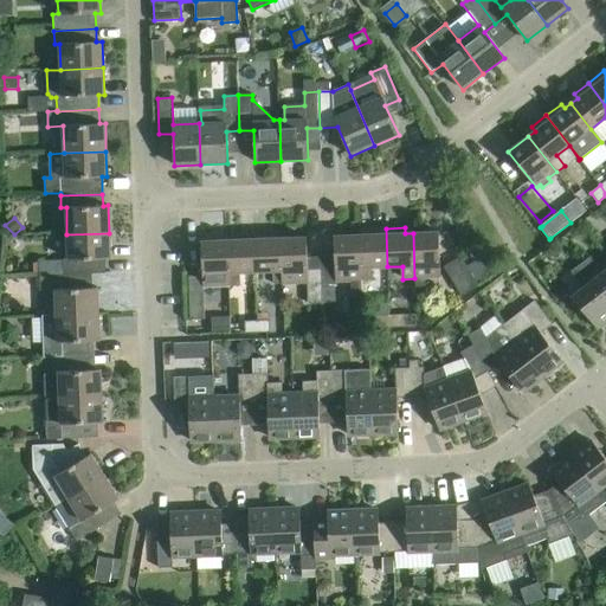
[(367,234),(359,236),(360,268),(361,268),(387,266),(386,229),(367,230),(367,234)]
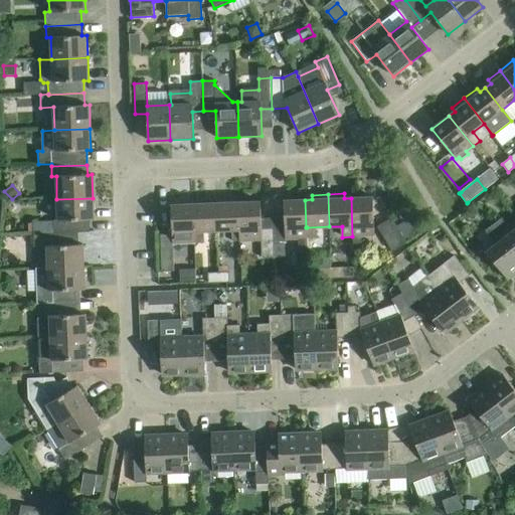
[(351,198),(352,236),(353,248),(361,248),(361,236),(374,235),(372,197),(351,198)]
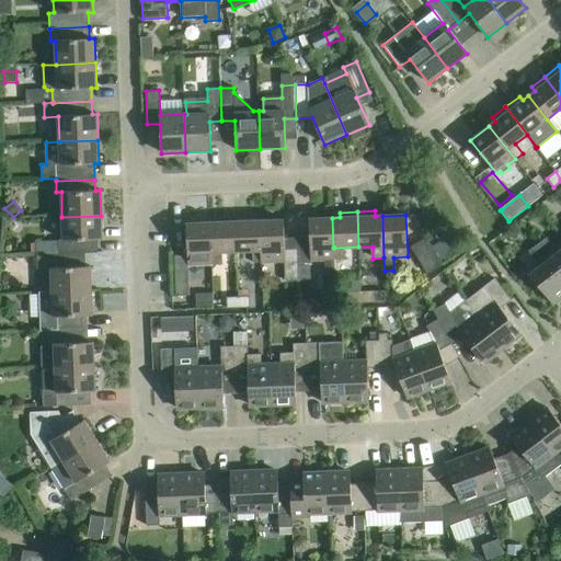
[(58,240),(58,254),(79,253),(98,253),(96,239),(102,239),(101,216),(61,217),(63,240),(58,240)]
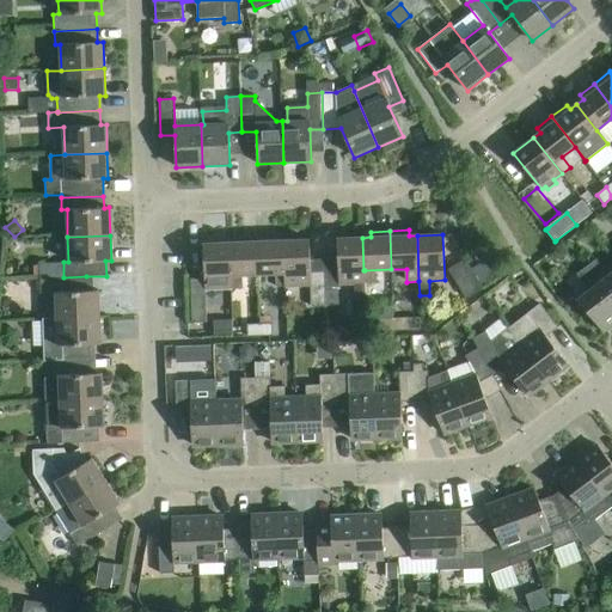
[(237,243),(228,243),(231,288),(243,288),(242,275),(257,275),(256,236),(237,237),(237,243)]
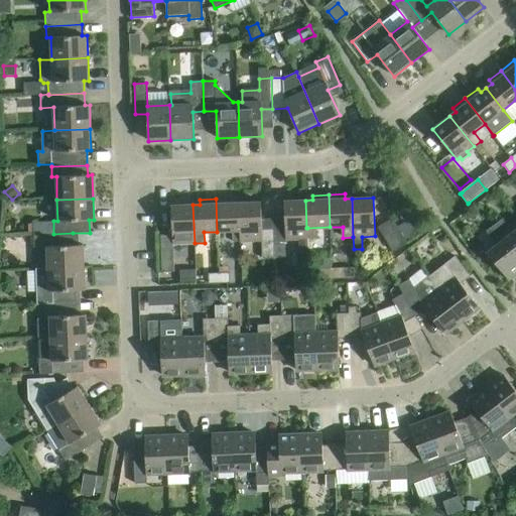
[(232,199),(216,199),(217,232),(232,231),(233,242),(240,242),(239,203),(232,204),(232,199)]
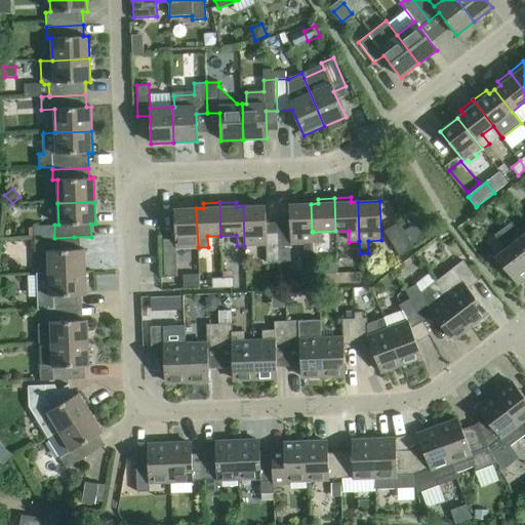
[(290,233),(278,233),(279,249),(291,249),(291,244),(313,243),(313,232),(312,232),(311,204),(289,205),(290,233)]
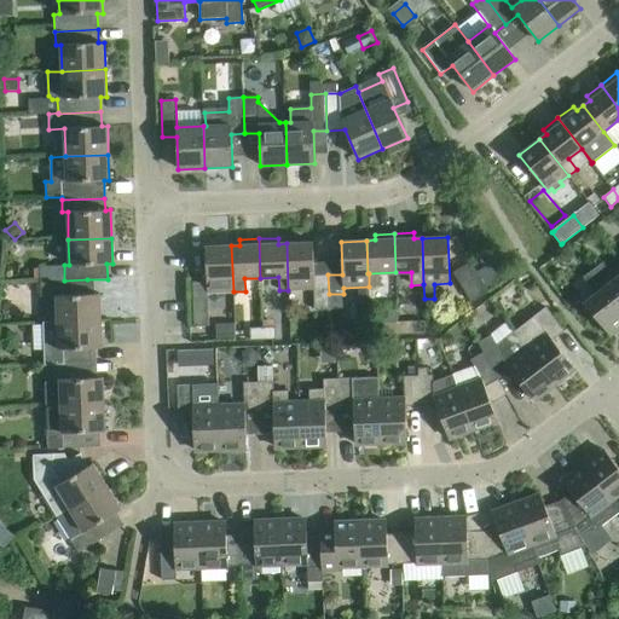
[(287,243),(288,290),(313,289),(314,311),(329,310),(329,294),(328,275),(313,276),(312,242),(287,243)]
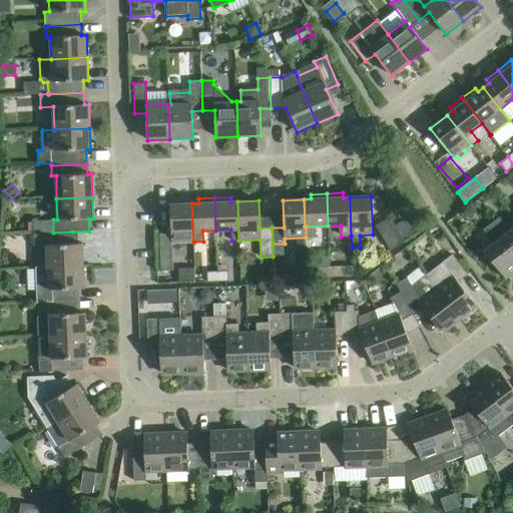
[(193,241),(191,203),(170,204),(171,233),(159,233),(161,271),(173,271),(172,242),(193,241)]
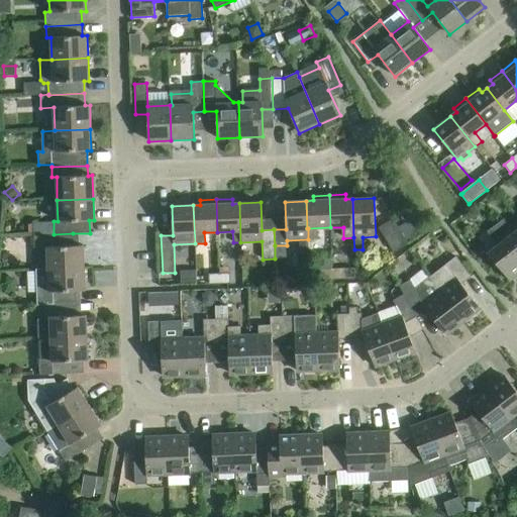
[(503,219),(495,225),(516,254),(516,230),(511,235),(508,232),(511,230),(503,219)]
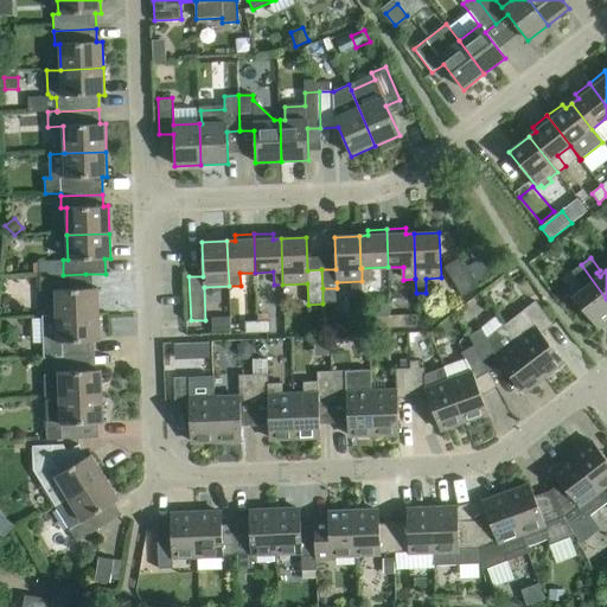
[(479,287),(461,259),(445,268),(462,296),(479,287)]
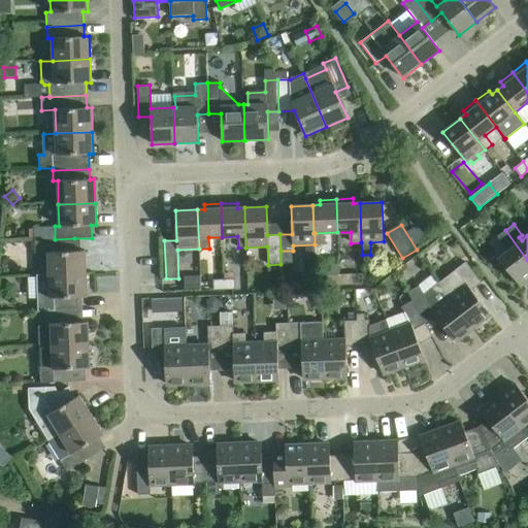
[(527,281),(527,260),(505,230),(497,237),(505,248),(507,245),(510,249),(498,259),(520,287),(527,281)]
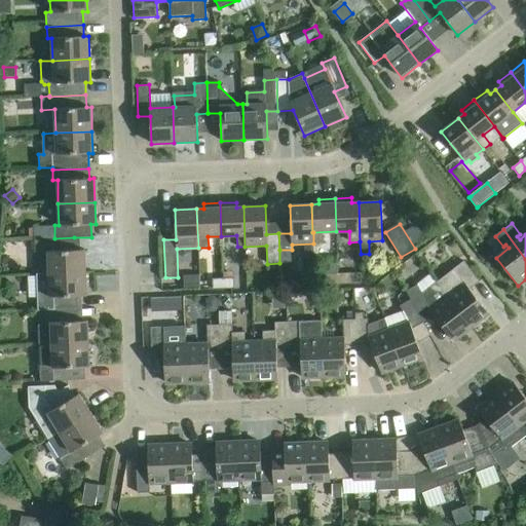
[(47,252),(48,273),(48,274),(85,272),(84,250),(75,250),(74,237),(54,238),(34,238),(35,252),(47,252)]
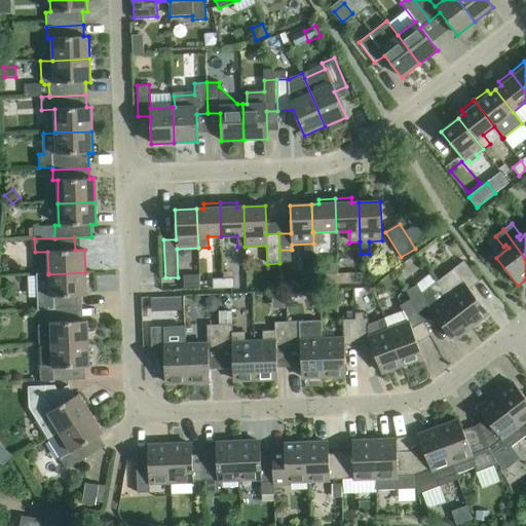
[(456,272),(439,286),(471,327),(488,313),(470,290),(479,282),(463,262),(453,269),(456,272)]
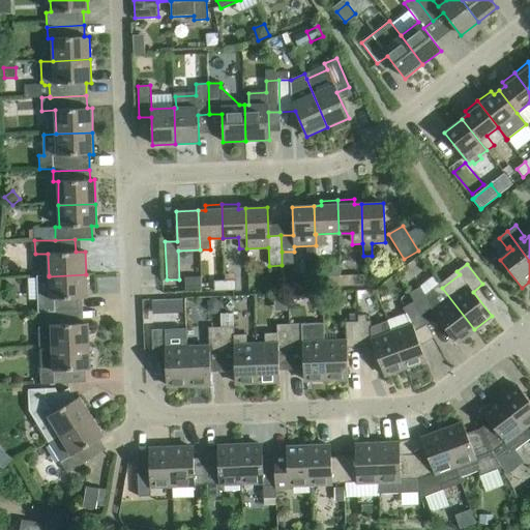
[(38,313),(46,313),(83,311),(82,298),(87,298),(86,274),(49,276),(49,275),(36,276),(38,313)]
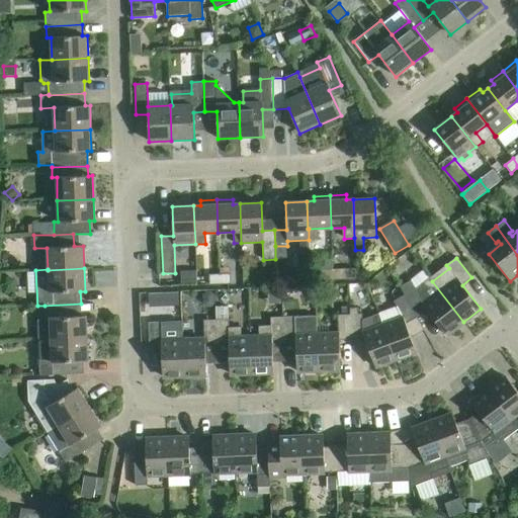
[(343,269),(333,270),(333,280),(343,279),(343,269)]
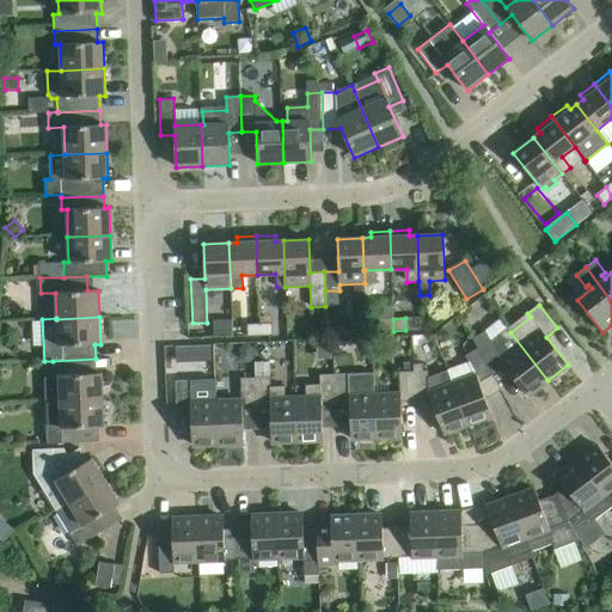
[(393,331),(393,319),(380,319),(381,331),(393,331)]
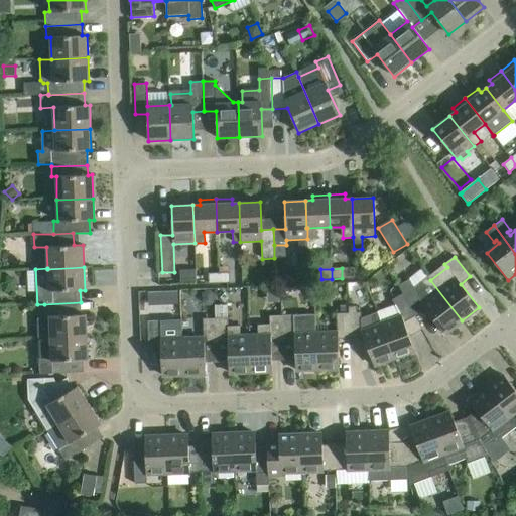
[(219,283),(219,273),(208,274),(209,284),(219,283)]
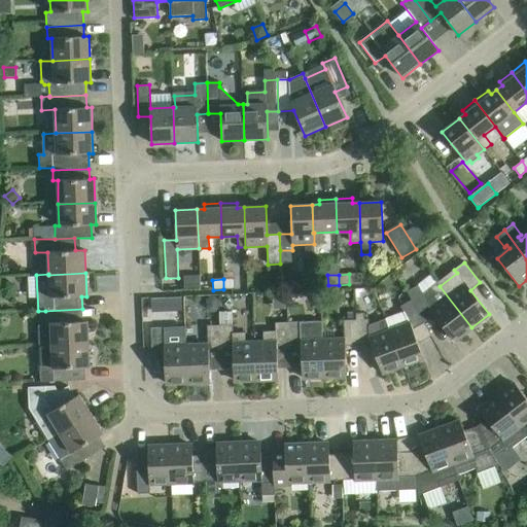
[(234,279),(223,279),(223,289),(235,289),(234,279)]
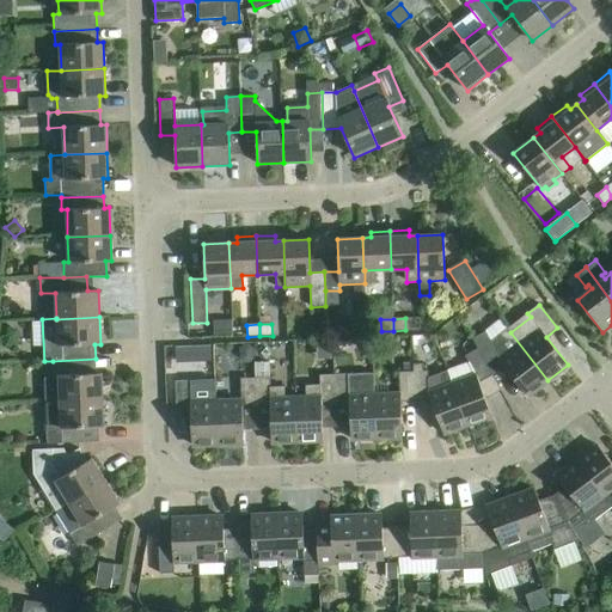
[(472,338),(478,349),(493,375),(506,368),(527,396),(548,380),(510,332),(494,346),(485,331),(472,338)]
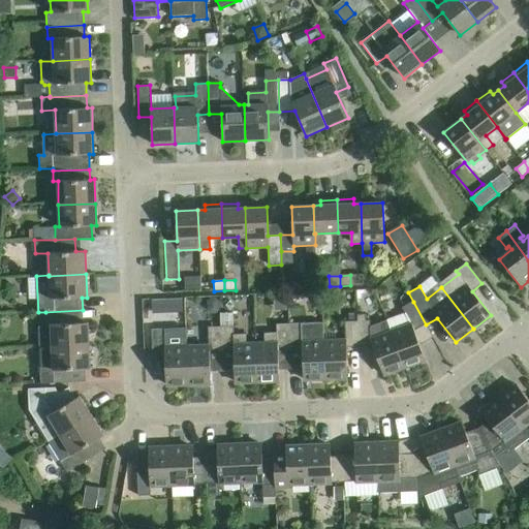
[(321,303),(320,292),(311,293),(312,304),(321,303)]
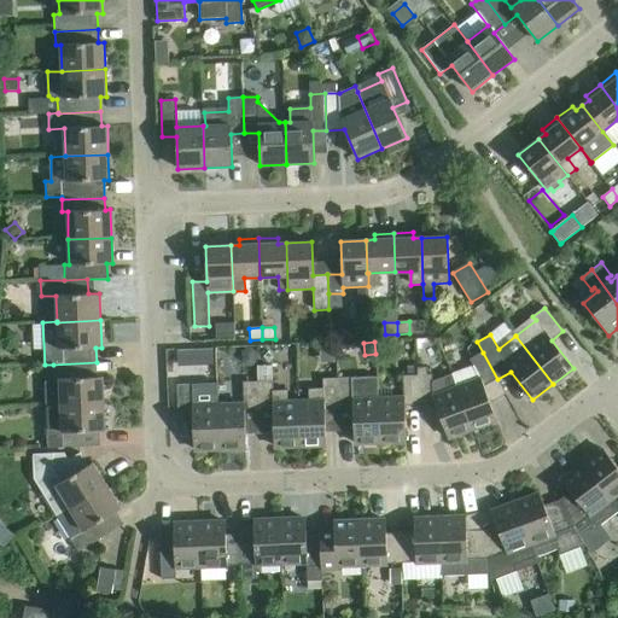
[(213,350),(196,350),(196,366),(214,365),(213,350)]
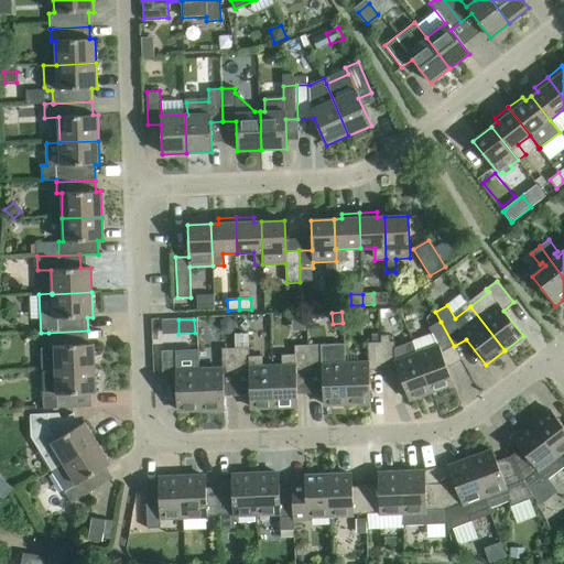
[(432,334),(412,342),(431,391),(453,383),(442,353),(454,346),(441,322),(429,328),(432,334)]
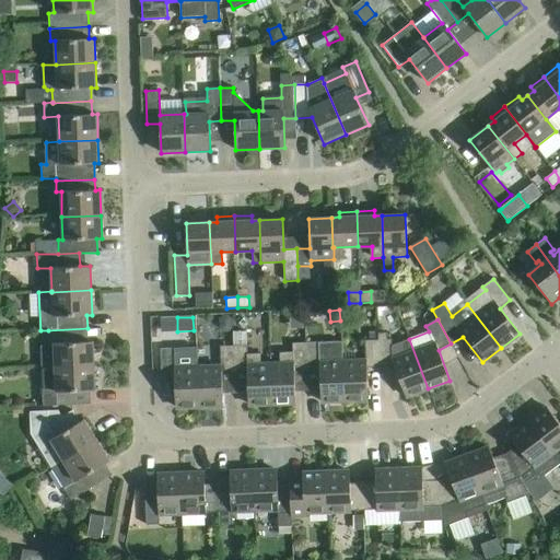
[(41,348),(42,369),(94,366),(93,341),(88,341),(88,328),(48,330),(49,343),(44,343),(41,348)]
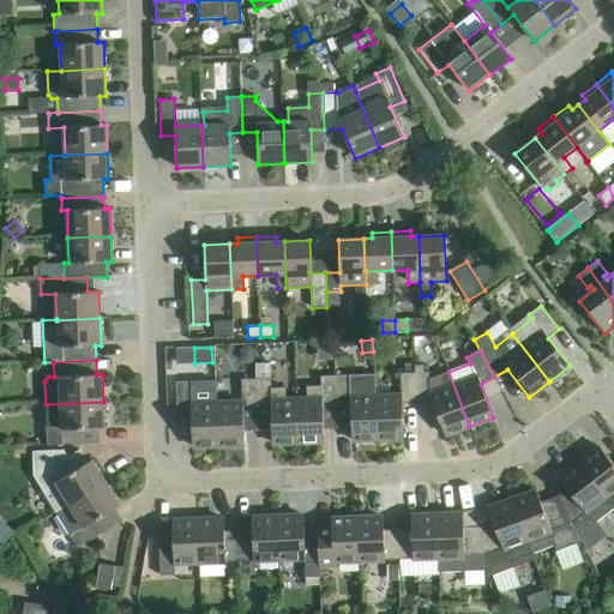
[(414,367),(415,373),(416,403),(433,402),(445,435),(469,426),(449,372),(429,379),(429,372),(425,372),(425,367),(414,367)]
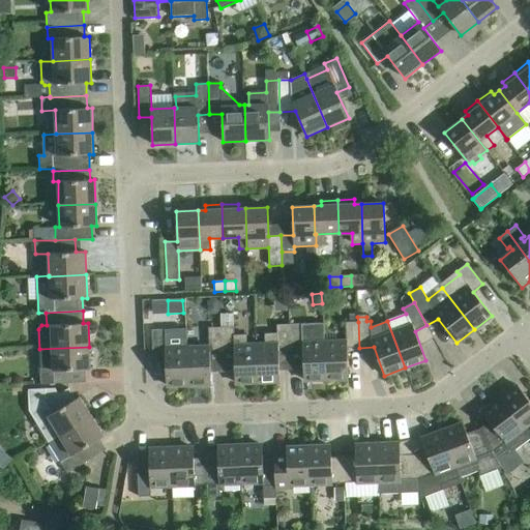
[(346,342),(324,343),(326,380),(348,379),(347,349),(359,348),(358,322),(350,322),(346,322),(346,342)]
